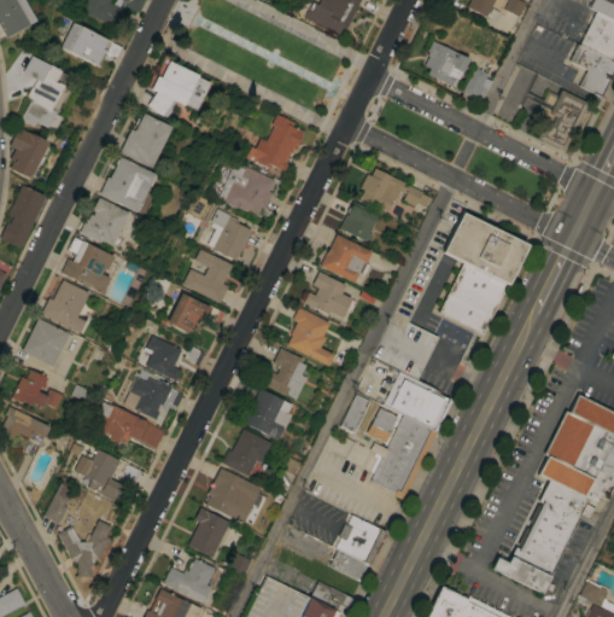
[(24,0),(36,21),(6,38),(0,25),(0,0),(24,0)]
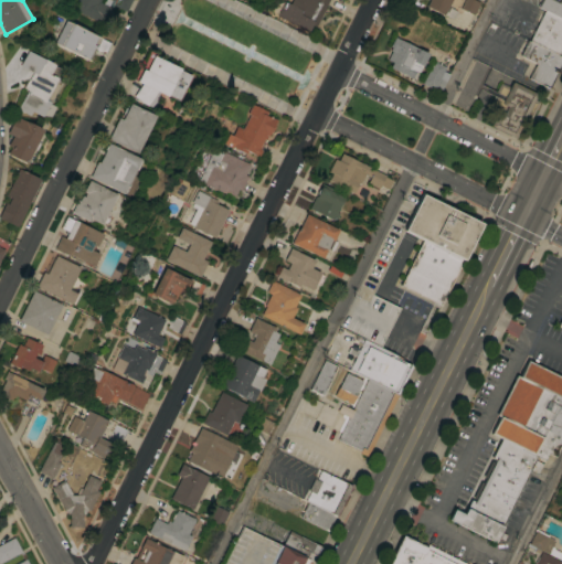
[(76,0),(134,0),(129,12),(119,8),(120,7),(113,2),(110,7),(113,8),(105,24),(73,9),(76,0)]
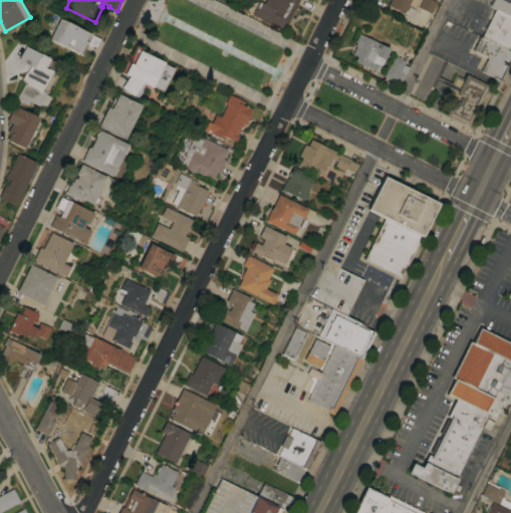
[(301,0),(289,24),(286,23),(283,28),(270,22),(270,23),(254,15),(258,6),(259,7),(261,2),(266,4),(267,0),(301,0)]
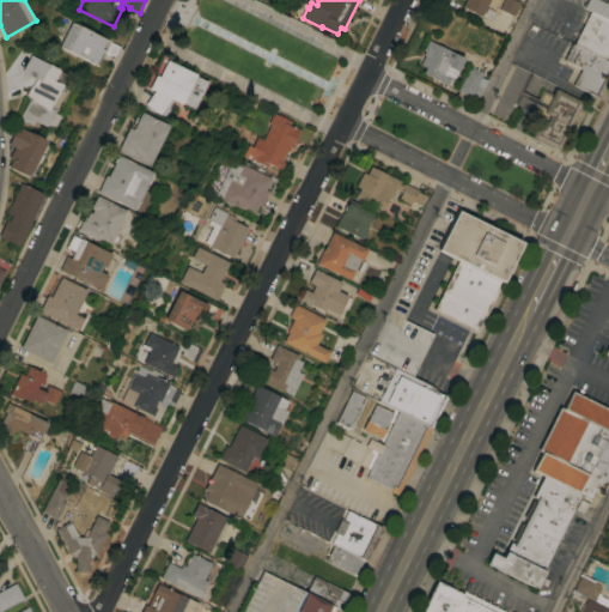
[(491,0),(483,17),(464,7),(468,0),(491,0)]
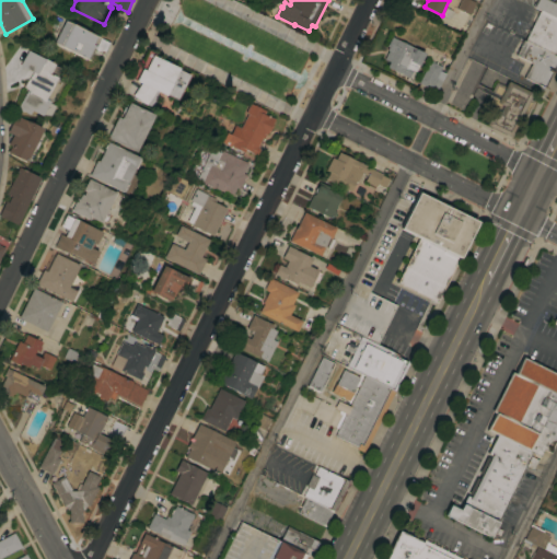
[(463,0),(472,0),(478,3),(472,15),(459,9),(463,0)]
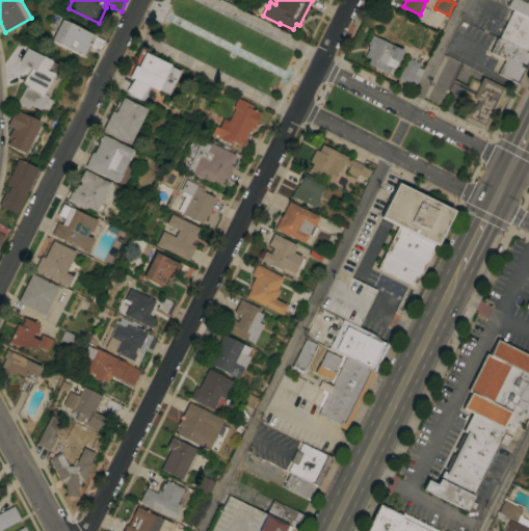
[(509,6),(512,0),(521,0),(528,3),(528,17),(516,10),(509,6)]
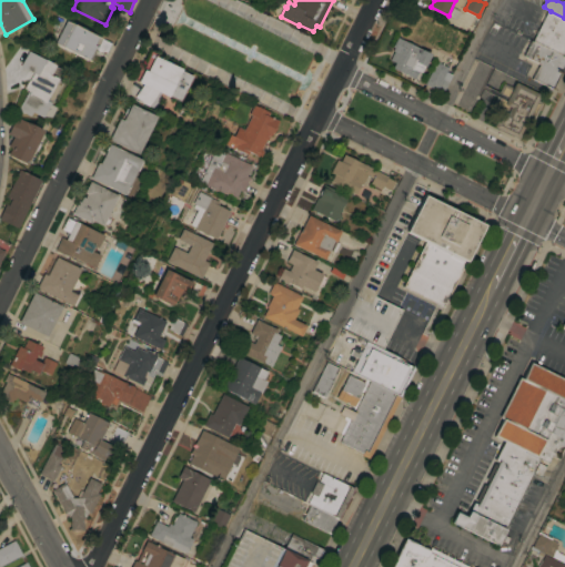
[(564,57),(535,42),(551,11),(564,18),(564,57)]
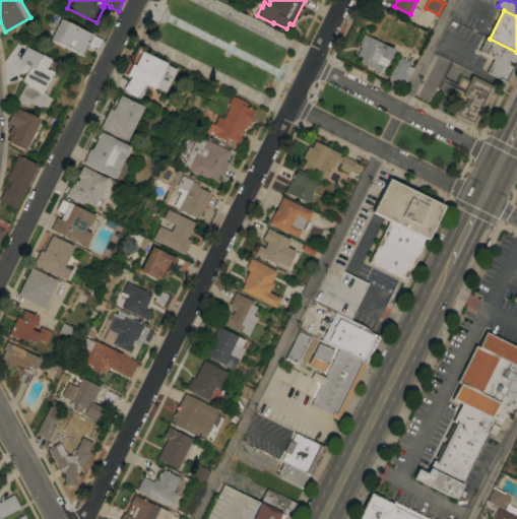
[(104,41),(99,52),(89,47),(84,56),(52,40),(62,19),(104,41)]
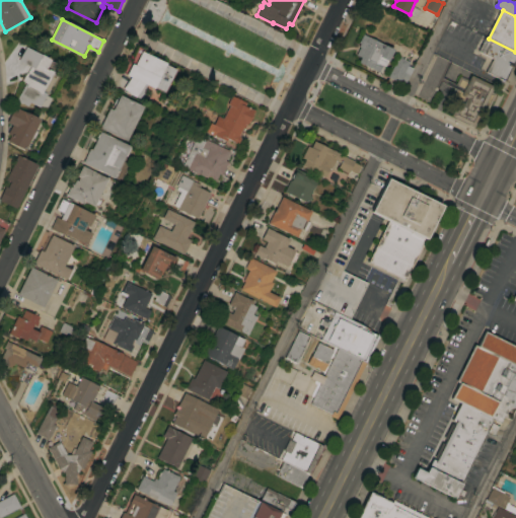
[(395,50),(389,61),(388,61),(382,73),(360,62),(362,58),(358,56),(361,48),(360,47),(361,44),(360,44),(365,34),(395,50)]
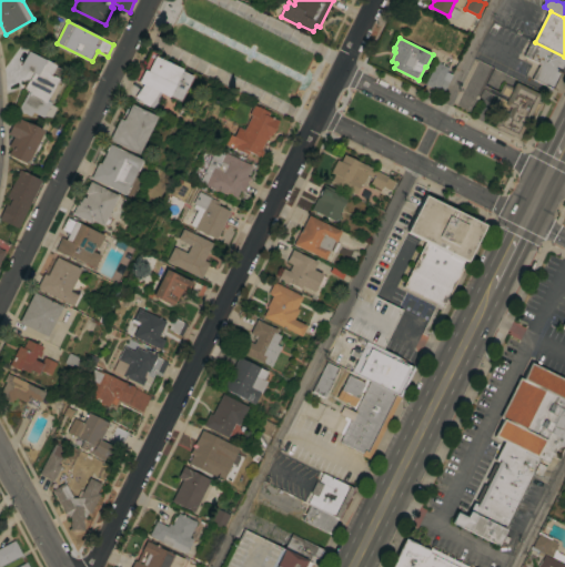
[(564,67),(554,89),(535,79),(542,64),(525,57),(533,41),(535,42),(564,57),(564,67)]
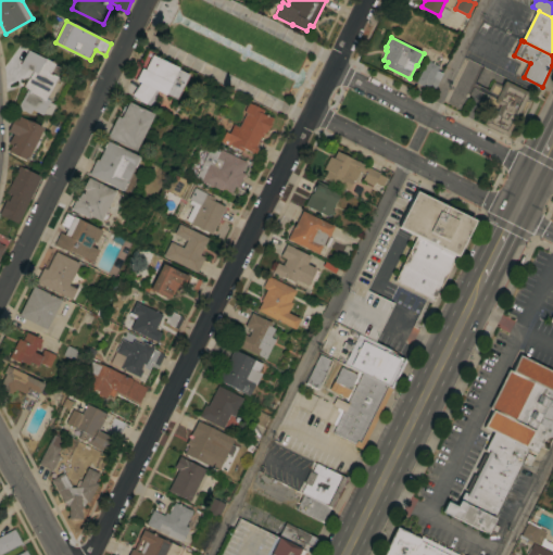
[(33,110),(30,114),(19,108),(28,90),(24,87),(28,79),(29,79),(34,73),(21,65),(29,50),(55,64),(54,65),(59,68),(54,76),(58,77),(46,99),(50,101),(49,102),(57,106),(51,115),(42,115),(33,110)]
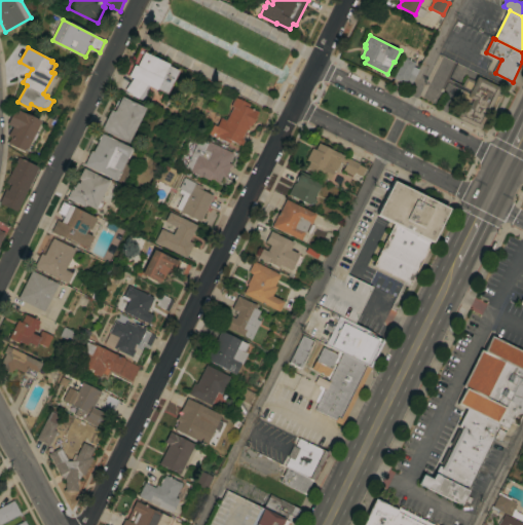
[(129,76),(136,65),(138,67),(145,52),(170,64),(169,66),(171,66),(165,75),(164,74),(162,78),(163,78),(157,90),(148,85),(139,99),(125,90),(134,79),(129,76)]
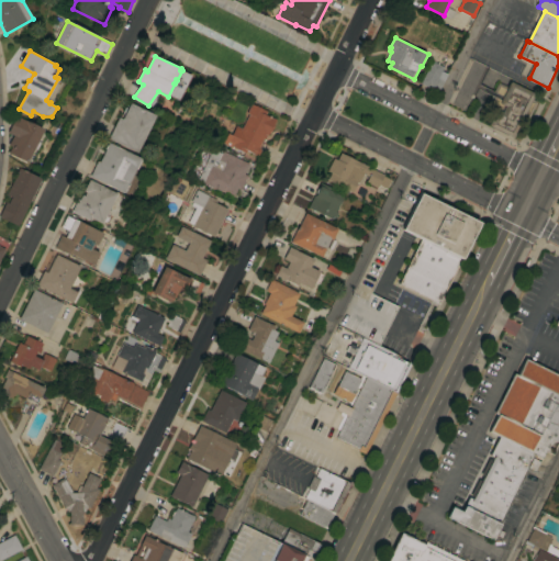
[(434,62),(445,67),(444,71),(449,75),(440,92),(423,83),(434,62)]
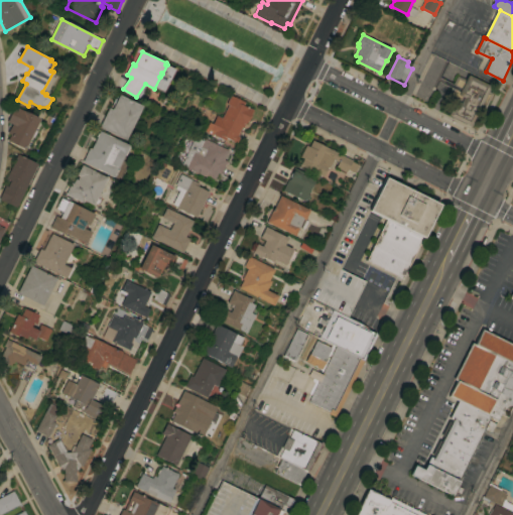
[(492,86),(490,91),(495,94),(481,122),(476,119),(472,126),(451,116),(456,104),(447,100),(459,76),(468,81),(470,76),(492,86)]
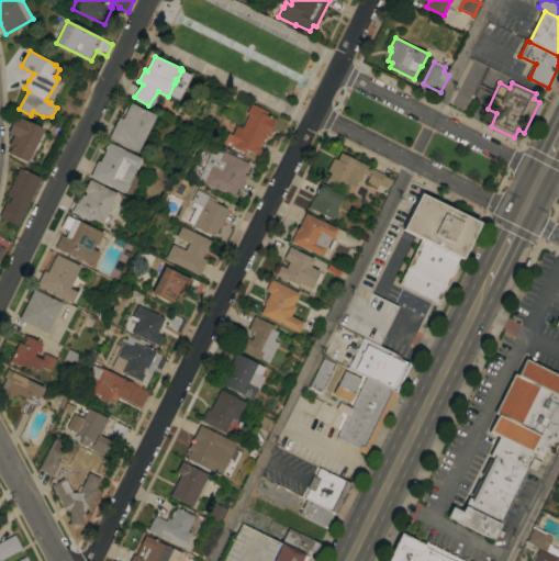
[(137,153),(110,139),(120,118),(124,120),(132,103),(156,115),(137,153)]
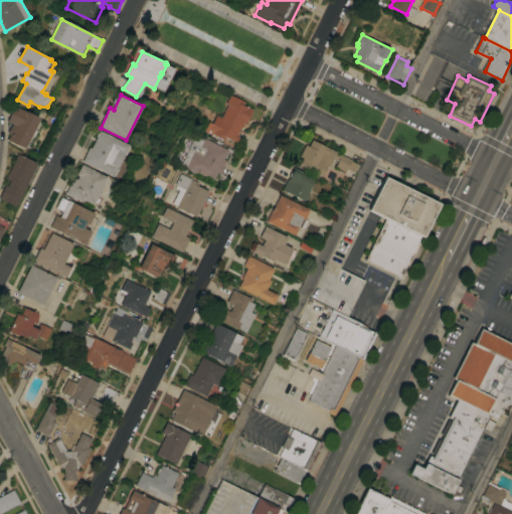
[(227,138),(226,141),(214,135),(214,136),(206,132),(210,122),(214,124),(218,116),(223,118),(229,105),(227,104),(231,96),(245,103),(244,106),(249,109),(249,108),(253,110),(251,113),(252,116),(250,120),(246,122),(246,125),(245,124),(243,128),(242,128),(241,130),(242,131),(237,142),(234,143),(234,141),(227,138)]
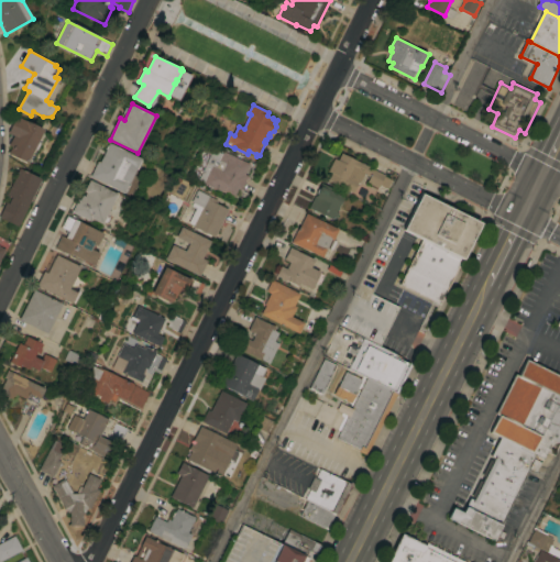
[(44,130),(28,163),(9,154),(12,147),(9,146),(14,136),(9,133),(18,117),(44,130)]
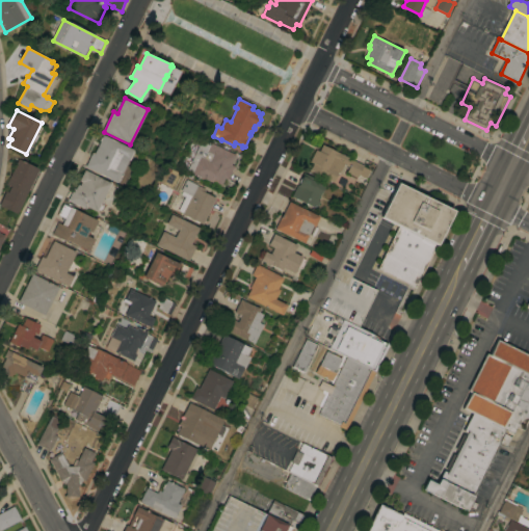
[(94,153),(96,154),(105,135),(134,151),(134,152),(135,152),(131,161),(129,160),(123,173),(124,174),(120,183),(86,167),(94,153)]
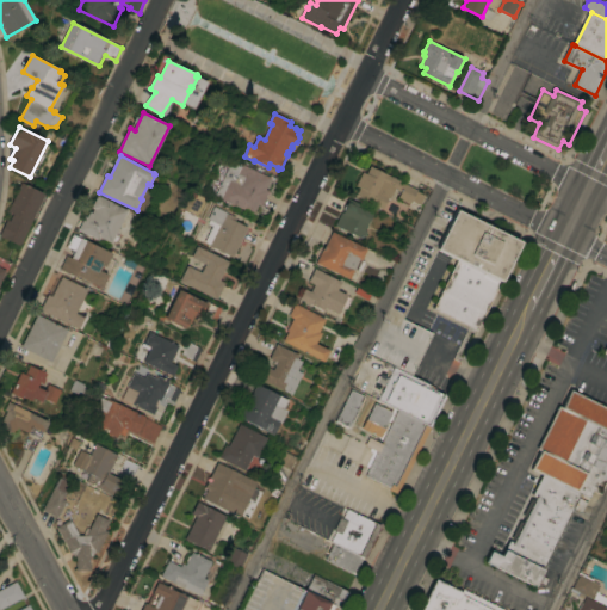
[(223,199),(223,198),(218,196),(234,162),(243,167),(245,165),(272,178),(267,190),(270,191),(270,192),(271,193),(265,207),(262,205),(262,207),(260,205),(255,215),(223,199)]
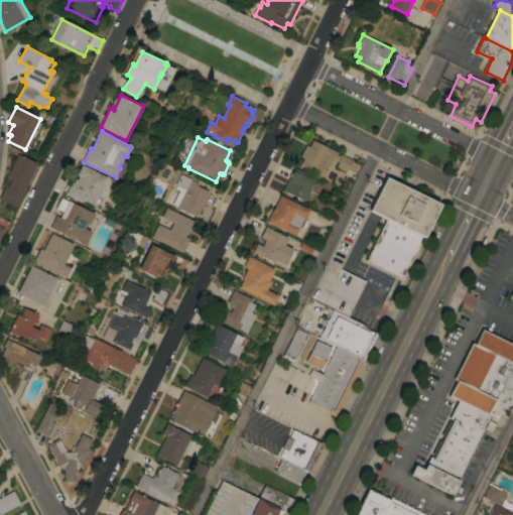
[(354,160),(353,162),(360,165),(357,172),(350,169),(349,172),(338,167),(340,162),(335,160),(331,168),(329,167),(325,176),(302,165),(305,159),(301,157),(307,145),(311,147),(314,141),(354,160)]
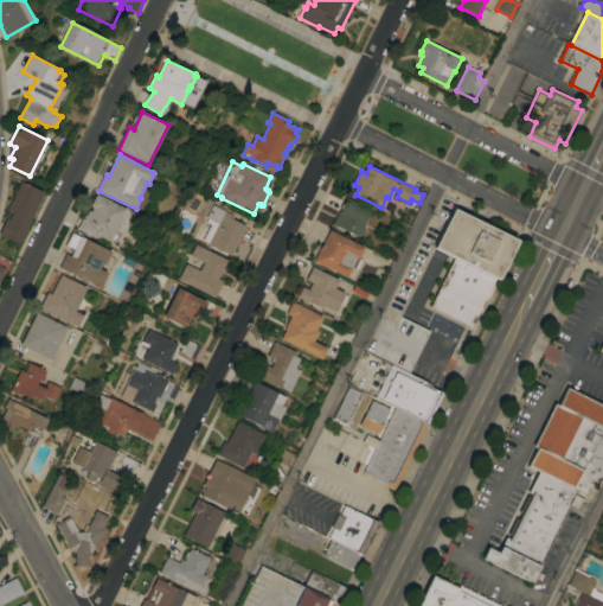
[(0,235),(8,218),(11,219),(14,214),(10,211),(23,182),(45,192),(45,195),(47,196),(37,219),(33,217),(20,244),(0,235)]
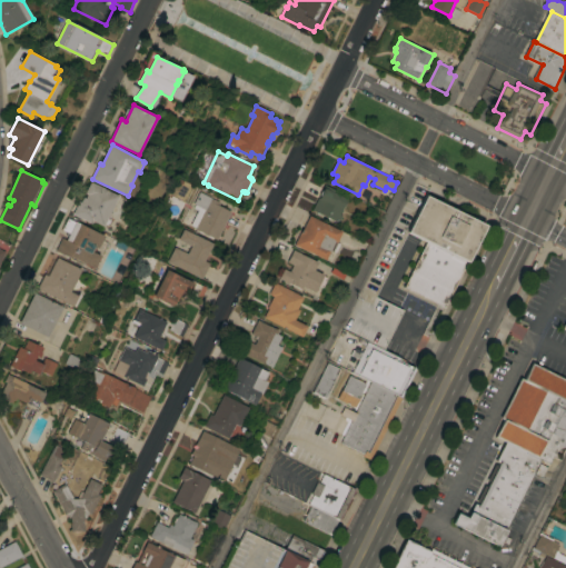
[(119,197),(105,227),(93,221),(92,223),(75,215),(80,202),(82,203),(85,198),(87,199),(89,195),(87,193),(92,182),(119,197)]
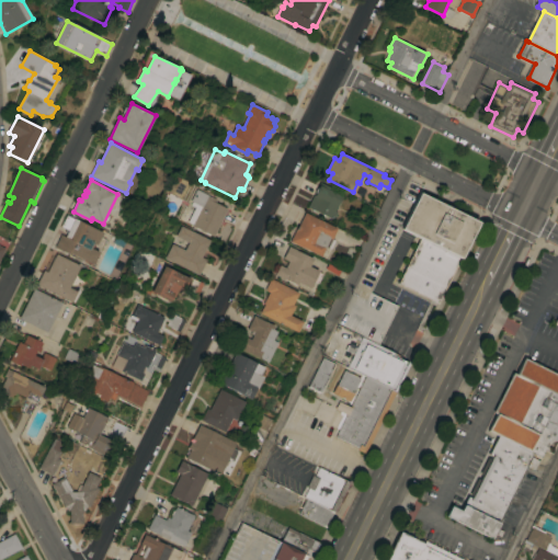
[(310,207),(322,183),(337,191),(336,193),(343,196),(339,205),(340,205),(337,212),(339,213),(336,218),(334,217),(333,219),(310,207)]
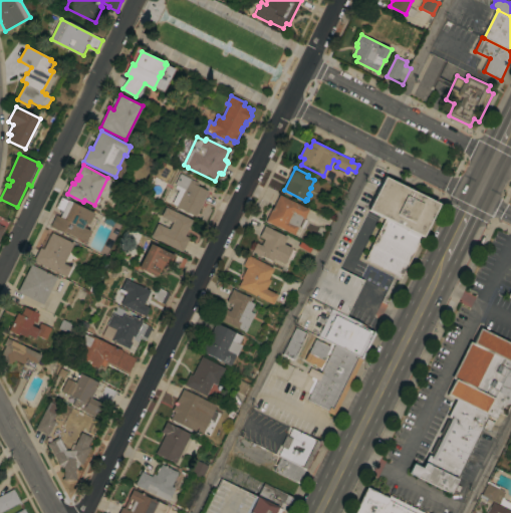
[(181,190),(177,189),(179,186),(177,185),(183,174),(193,179),(193,180),(200,184),(199,186),(210,192),(209,193),(211,194),(206,204),(205,203),(198,217),(178,207),(179,206),(175,204),(181,190)]
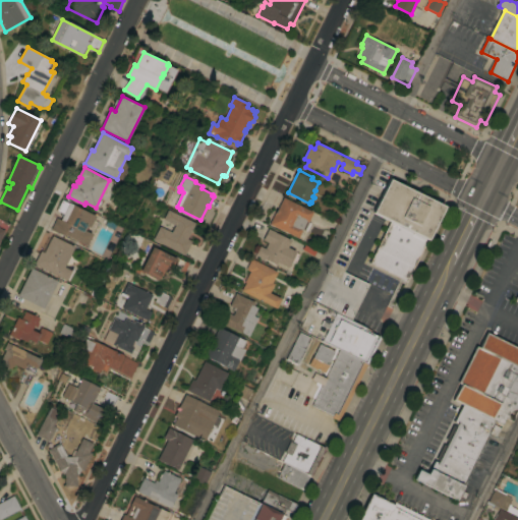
[(446,207),(408,282),(371,264),(392,222),(375,213),(391,179),(446,207)]
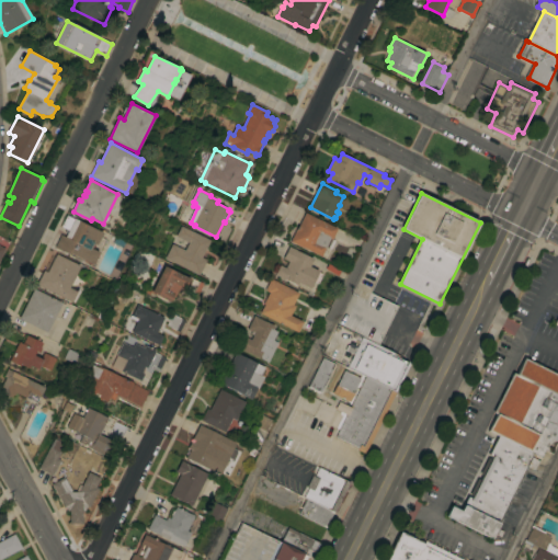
[(292,241),(298,229),(299,229),(307,213),(339,229),(333,240),(337,241),(333,249),(328,247),(322,256),(292,241)]
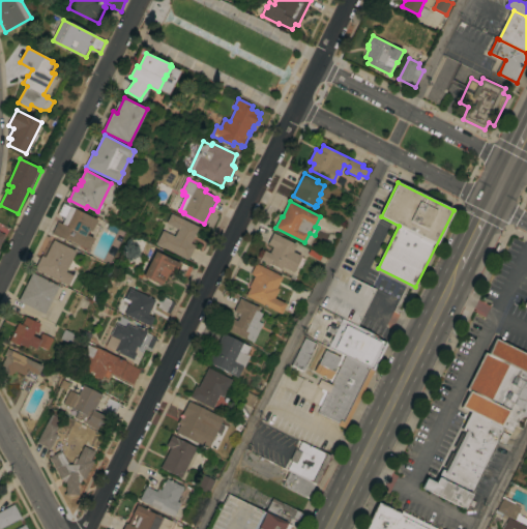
[(80,246),(81,245),(66,239),(66,240),(53,234),(59,222),(63,224),(64,221),(62,219),(69,206),(71,207),(98,221),(92,231),(91,231),(89,235),(93,237),(95,240),(90,248),(87,250),(80,246)]
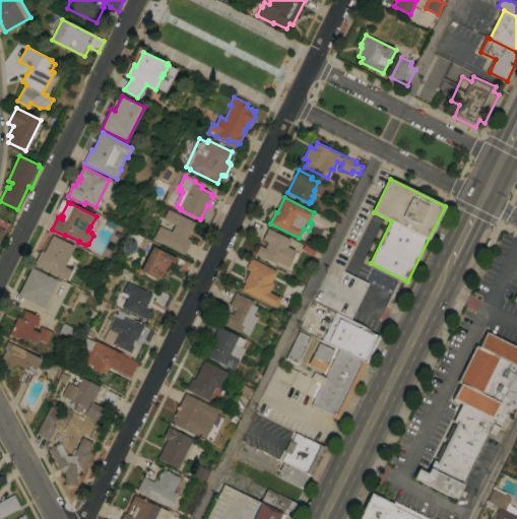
[(196,223),(188,239),(193,242),(186,255),(155,240),(162,226),(173,232),(177,225),(165,219),(170,210),(196,223)]
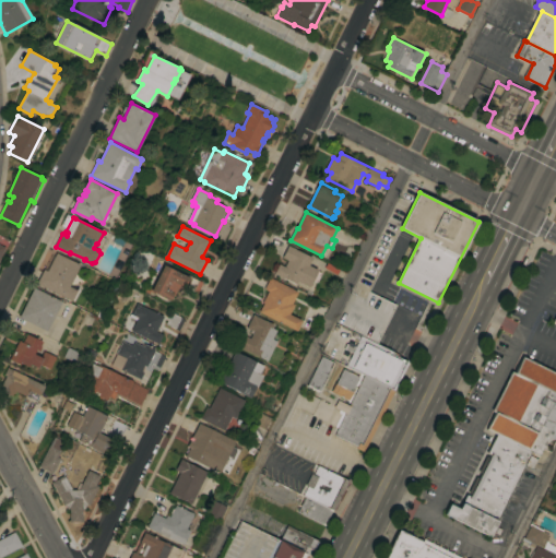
[(314,258),(310,263),(311,264),(310,265),(319,271),(323,273),(318,283),(315,281),(310,288),(299,282),(297,285),(276,274),(281,264),(286,268),(290,261),(284,258),(290,246),(314,258)]
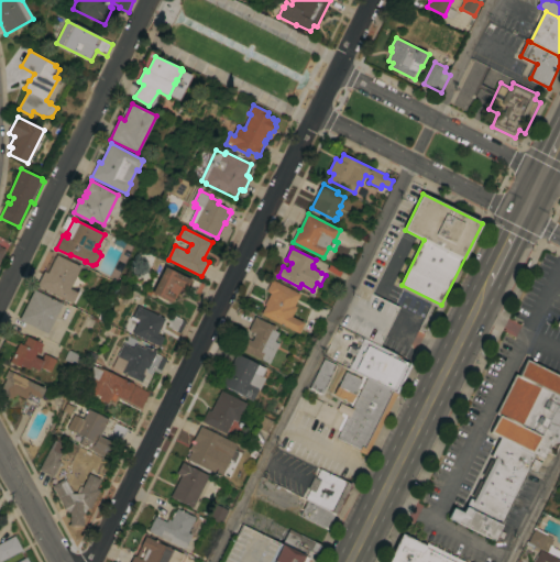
[(39,286),(45,272),(48,274),(57,255),(81,267),(70,289),(77,293),(78,290),(80,293),(75,305),(39,286)]
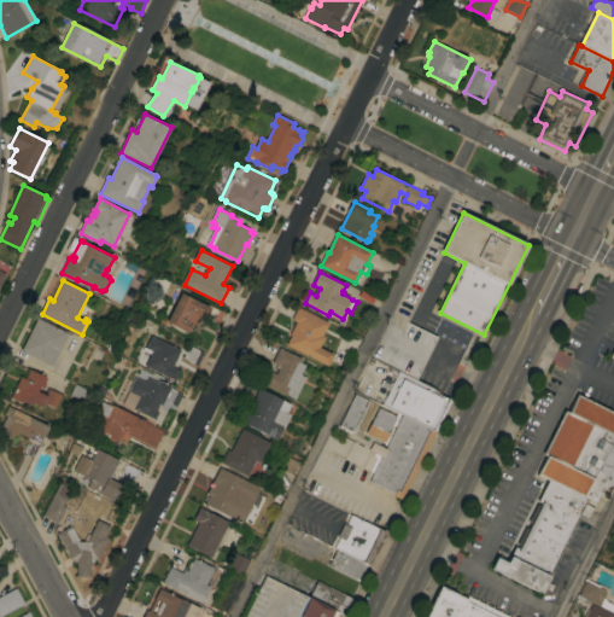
[(182,294),(211,308),(212,307),(227,313),(221,325),(206,318),(206,319),(205,318),(203,321),(199,322),(197,321),(194,327),(193,326),(189,333),(168,322),(182,294)]
